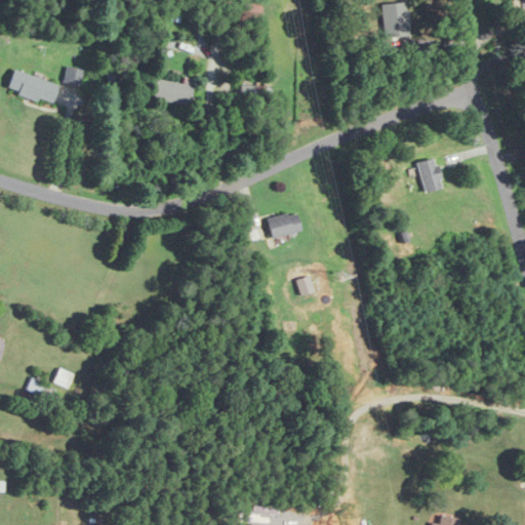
[(82,70),(66,67),(64,83),(80,86),(82,70)]
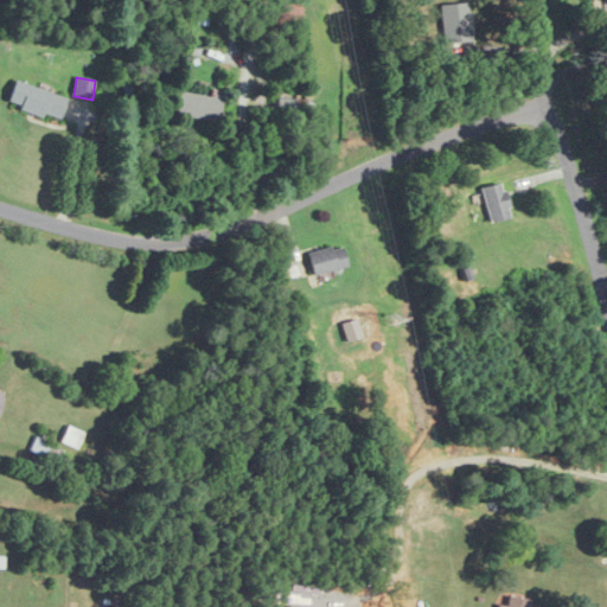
[(68,97),(16,82),(7,106),(59,121),(68,97)]
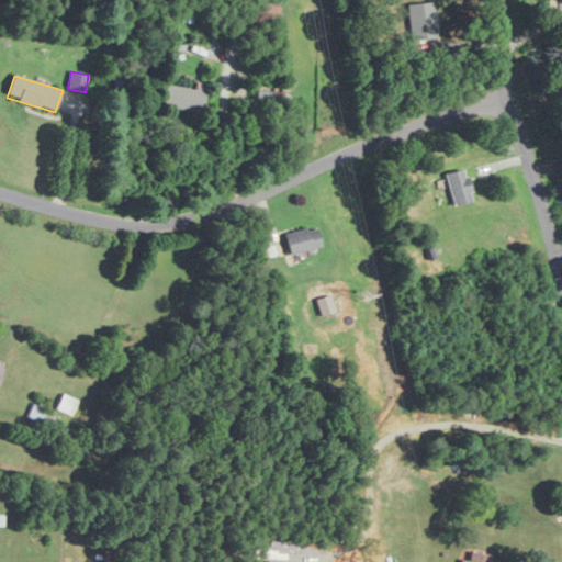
[(200,114),(204,92),(166,86),(163,108),(200,114)]
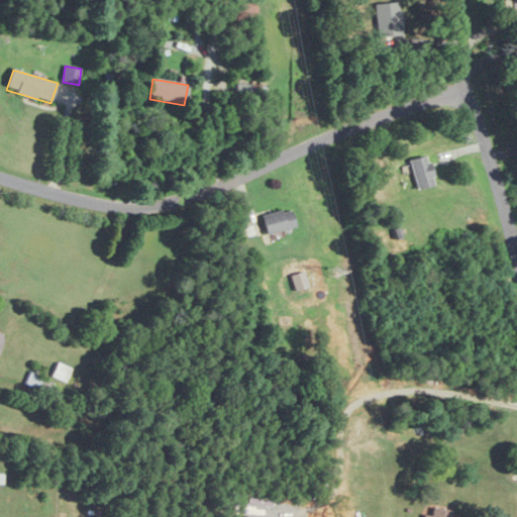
[(411,161),(417,191),(434,188),(429,158),(411,161)]
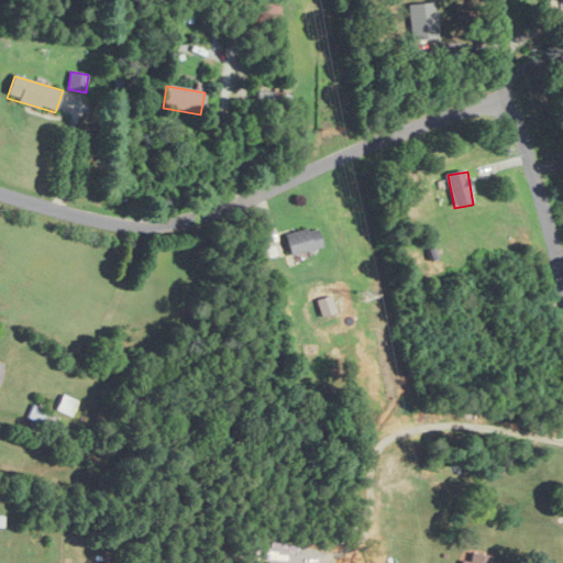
[(321,249),(318,229),(285,234),(289,254),(321,249)]
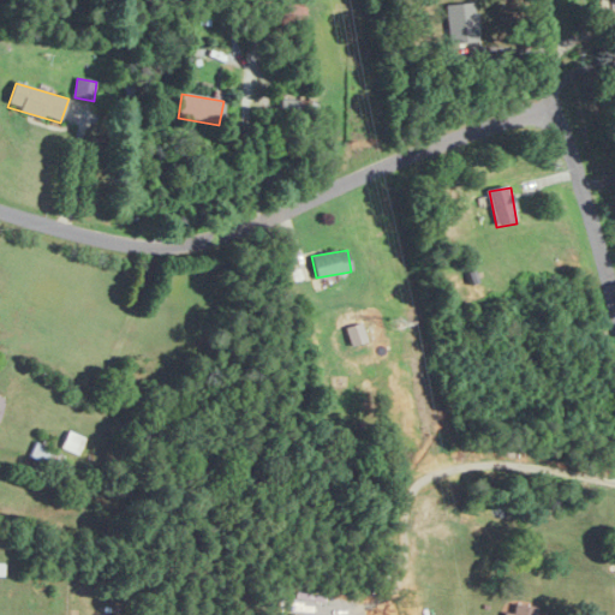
[(78,457),(85,440),(70,433),(61,449),(78,457)]
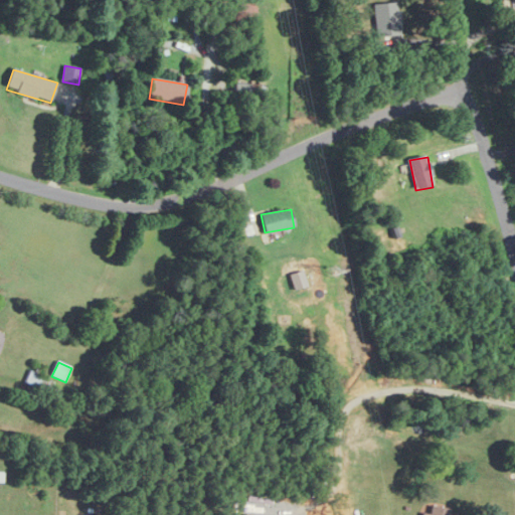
[(26,384),(40,388),(44,376),(29,372),(26,384)]
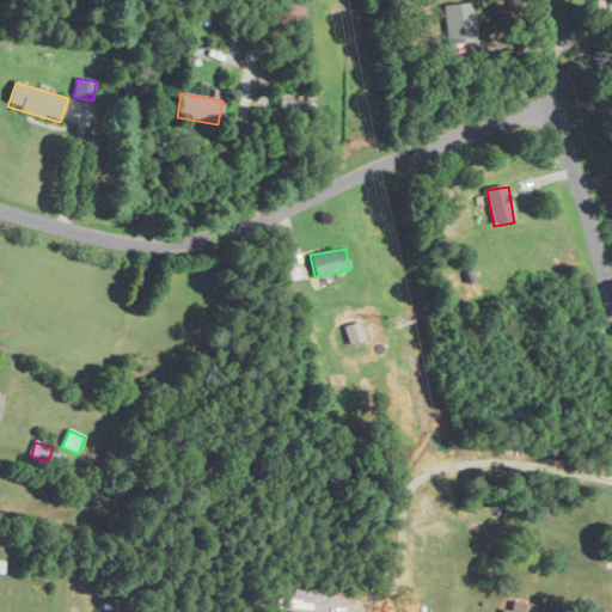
[(532,611),(534,604),(513,601),(510,611),(532,611)]
